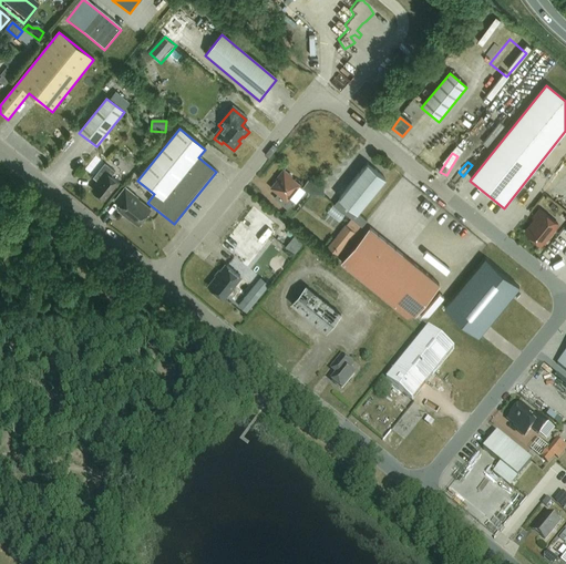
[(92,193),(104,202),(117,185),(111,180),(115,174),(104,166),(95,177),(101,182),(92,193)]
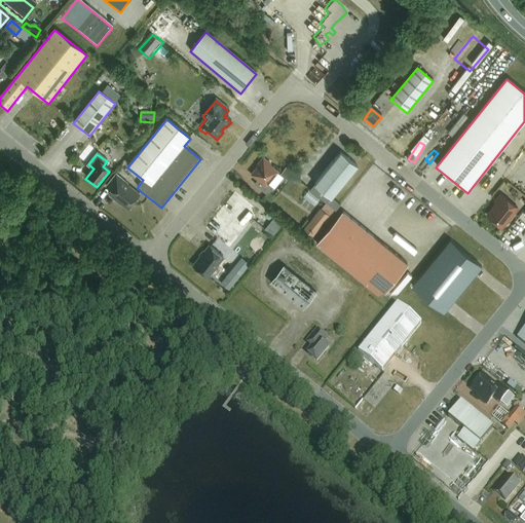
[(314,186),(331,199),(357,166),(340,154),(314,186)]
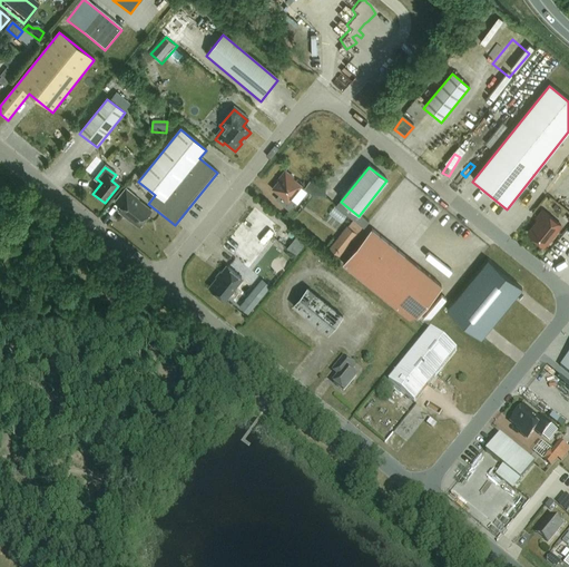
[(283,201),(278,205),(290,214),(295,206),(291,202),(301,188),(292,182),(293,181),(285,174),(288,170),(287,170),(277,183),(278,184),(272,192),(283,201)]
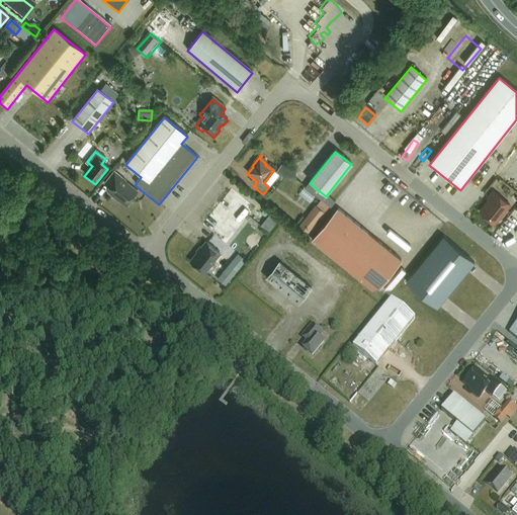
[(112,189),(107,194),(114,200),(116,198),(126,207),(137,194),(119,181),(120,179),(114,174),(106,184),(112,189)]
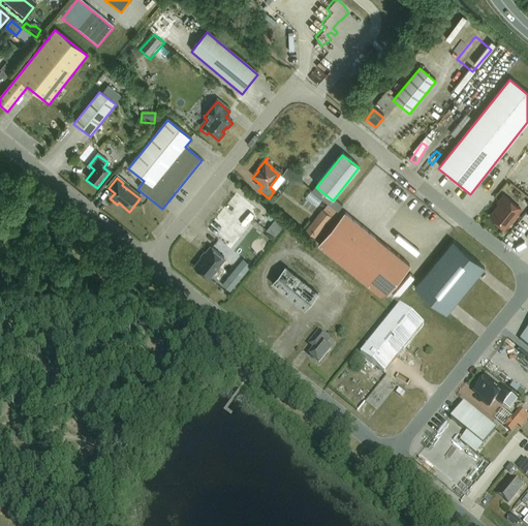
[(366,221),(385,196),(380,192),(361,218),(366,221)]
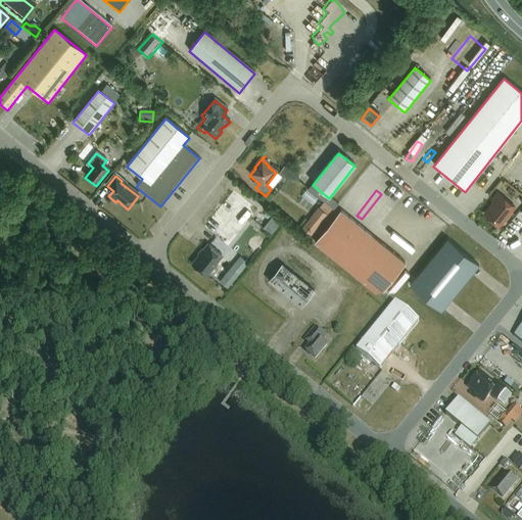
[(236,191),(206,229),(232,248),(261,210),(236,191)]
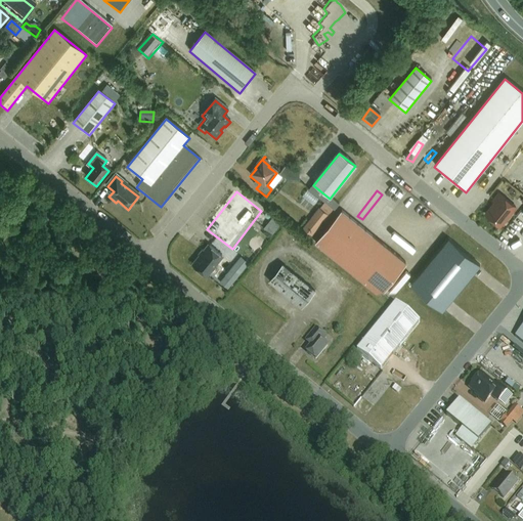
[(494,206),(485,217),(499,228),(500,227),(506,221),(515,209),(498,196),(492,204),(494,206)]
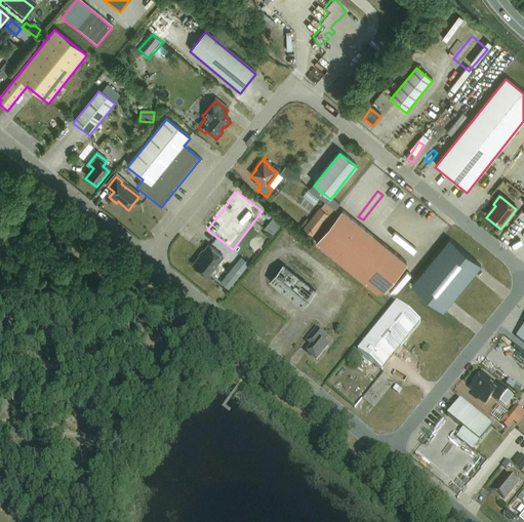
[(319,210),(303,231),(312,239),(329,217),(319,210)]
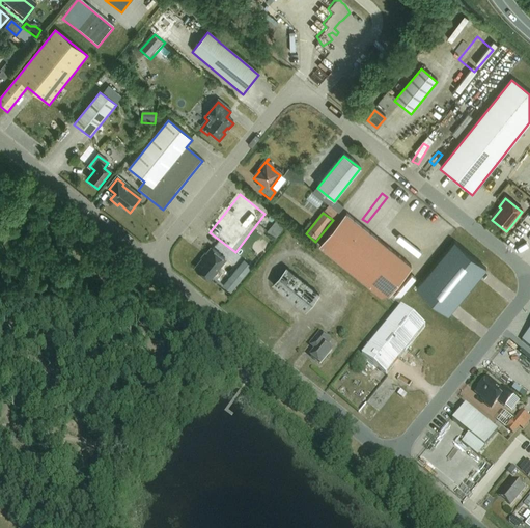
[(319,248),(385,301),(411,269),(345,216),(319,248)]
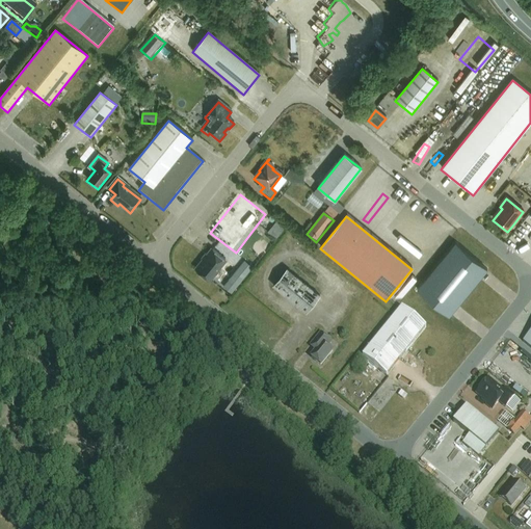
[(416,292),(448,318),(487,271),(455,245),(416,292)]
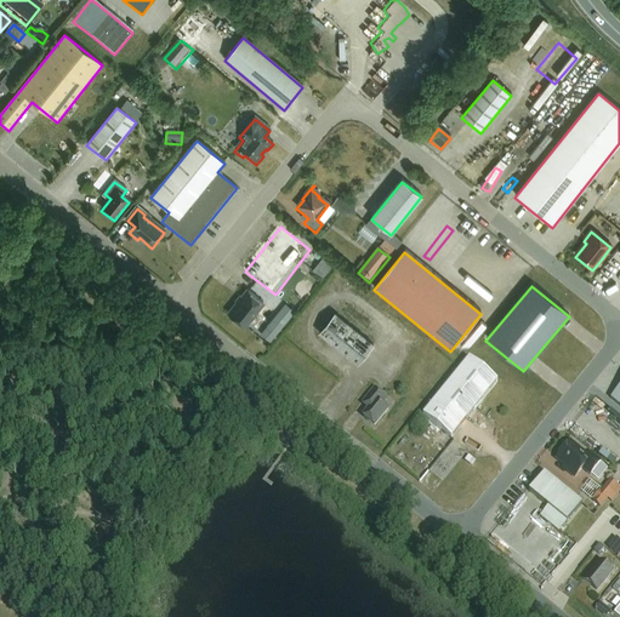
[(240,321),(246,326),(263,306),(248,293),(231,314),(233,316),(234,319),(237,321),(240,321)]
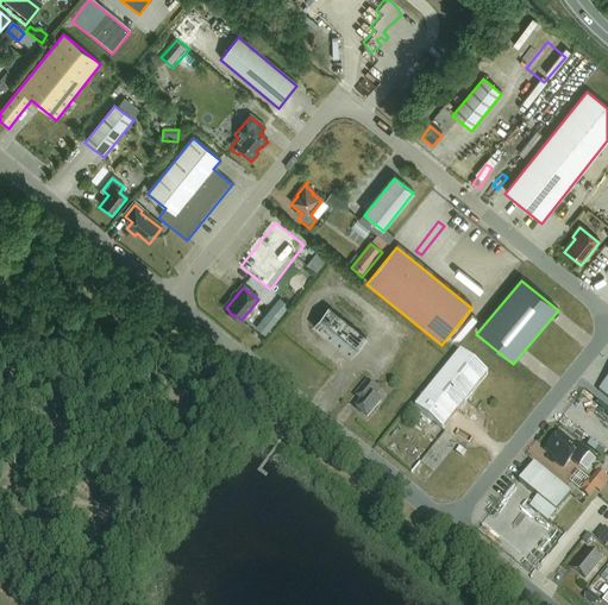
[(273,329),(289,309),(280,301),(263,321),(273,329)]
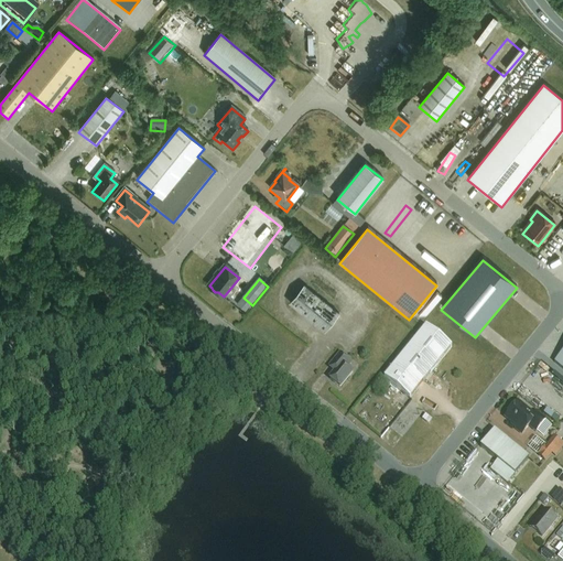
[(290,305),(324,333),(338,315),(304,288),(290,305)]
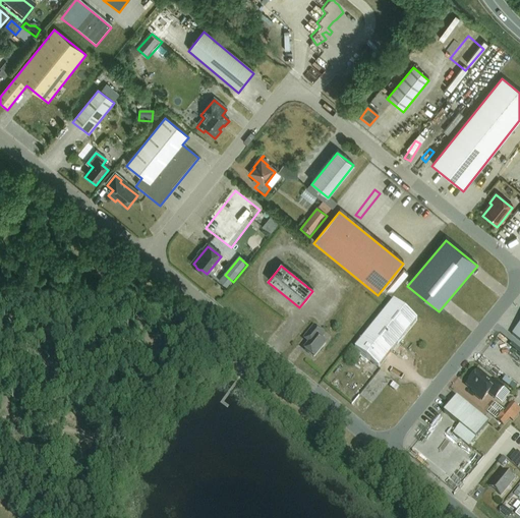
[(416,324),(393,304),(354,352),(378,371),(416,324)]
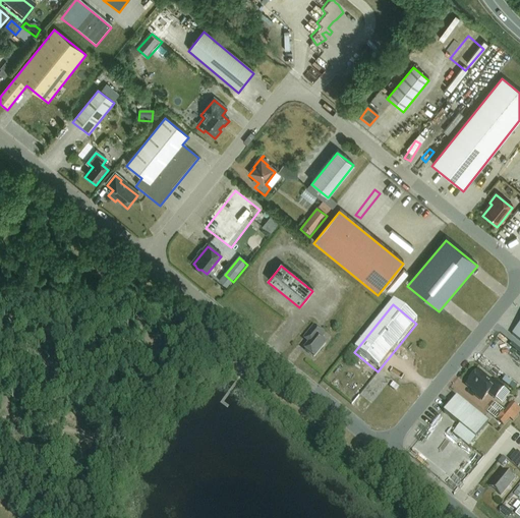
[(519,327),(511,338),(519,345),(519,327)]
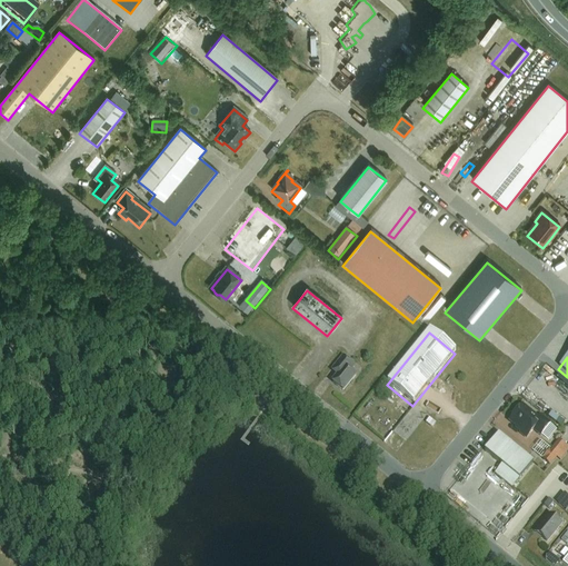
[(331,386),(342,395),(355,379),(349,375),(354,369),(342,360),(334,370),(340,376),(331,386)]
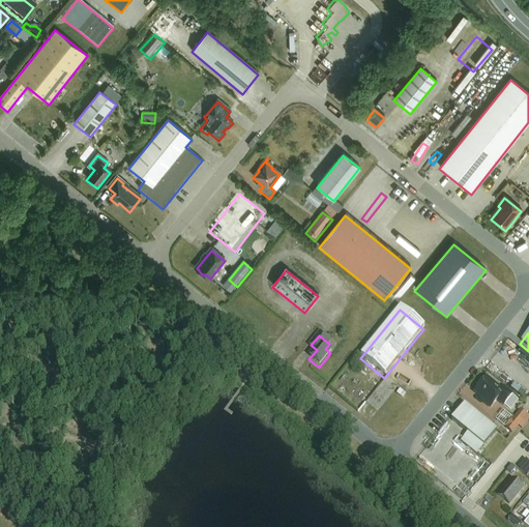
[(388,380),(358,414),(370,423),(399,389),(388,380)]
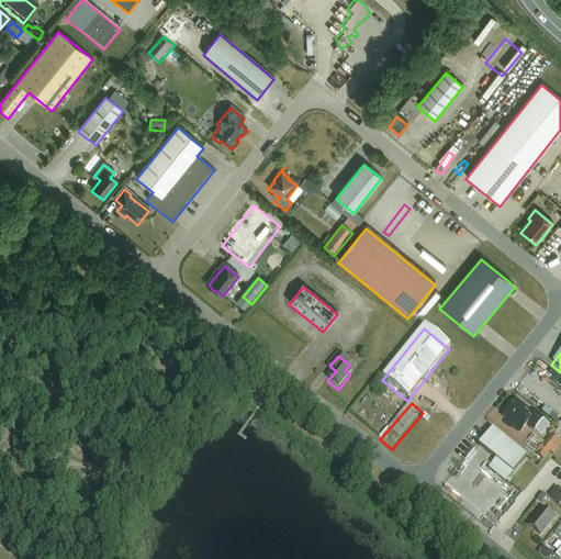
[(517,406),(516,406),(514,404),(502,418),(514,428),(513,431),(519,436),(526,428),(534,434),(542,423),(533,415),(530,417),(520,410),(520,409),(517,406)]
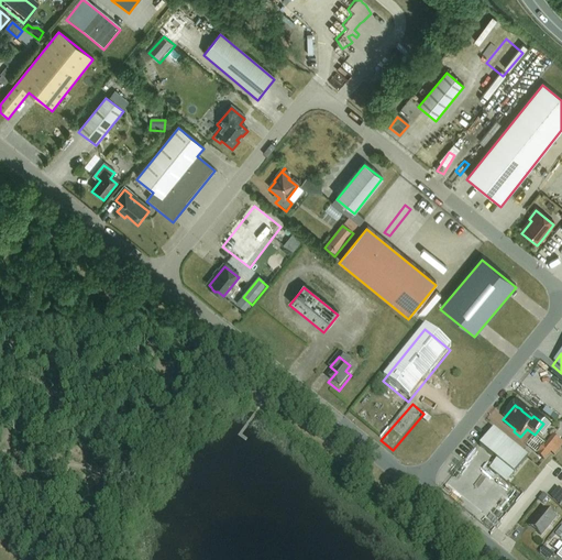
[(506,486),(527,461),(493,434),(478,450),(495,464),(488,473),(506,486)]
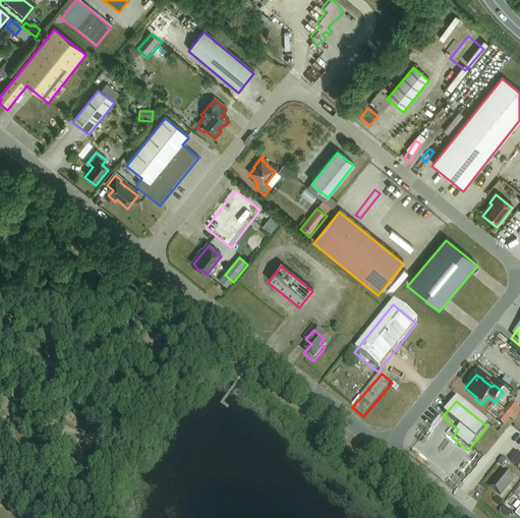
[(489,491),(500,500),(513,483),(503,474),(489,491)]
